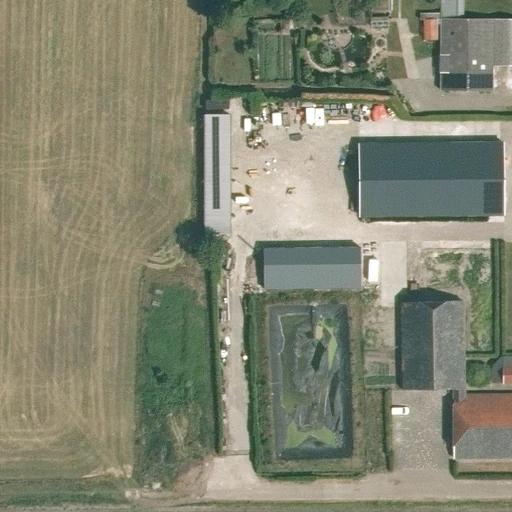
[(511,0),(441,0),(442,19),(463,19),(462,0),(511,0)]
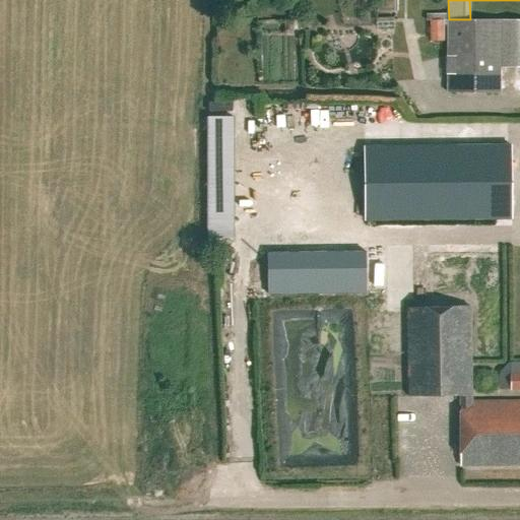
[(427,14),(427,21),(430,21),(430,42),(444,42),(444,22),(447,22),(447,15),(427,14)]
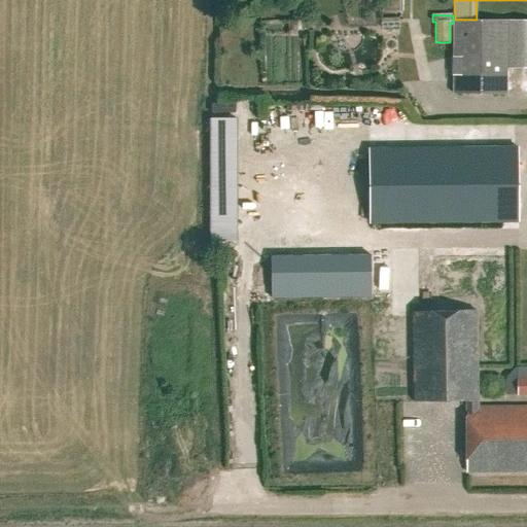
[(399,19),(381,20),(382,28),(399,27),(399,19)]
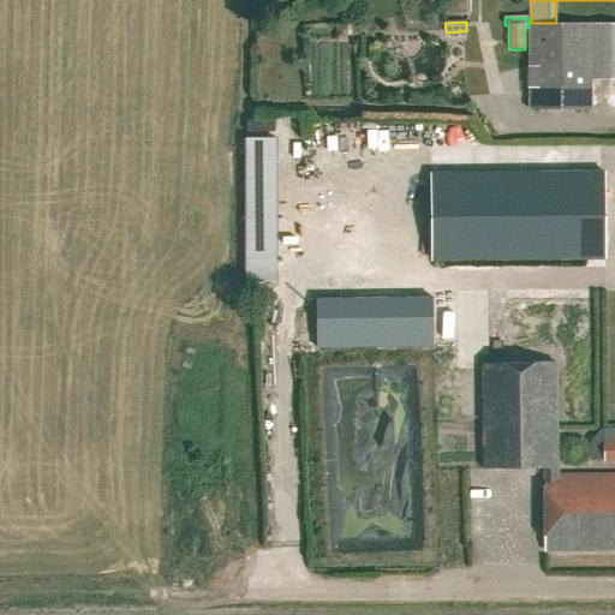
[(527,29),(527,111),(550,111),(591,111),(591,85),(591,81),(614,79),(614,23),(529,24),(529,29),(527,29)]
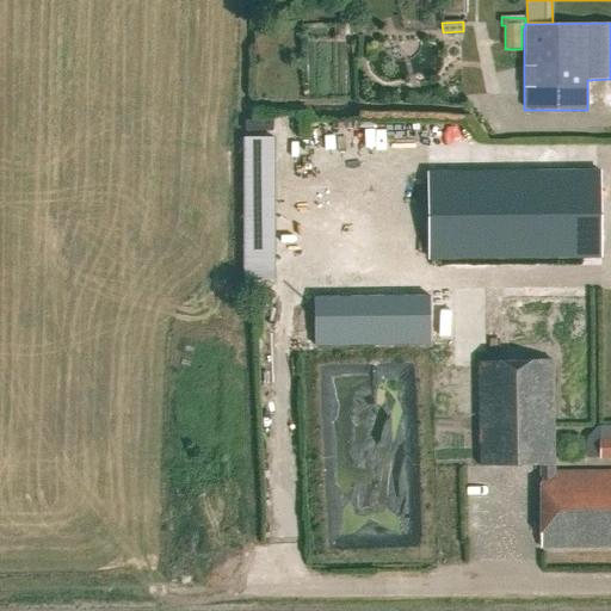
[(334,25),(334,35),(365,35),(365,25),(334,25)]
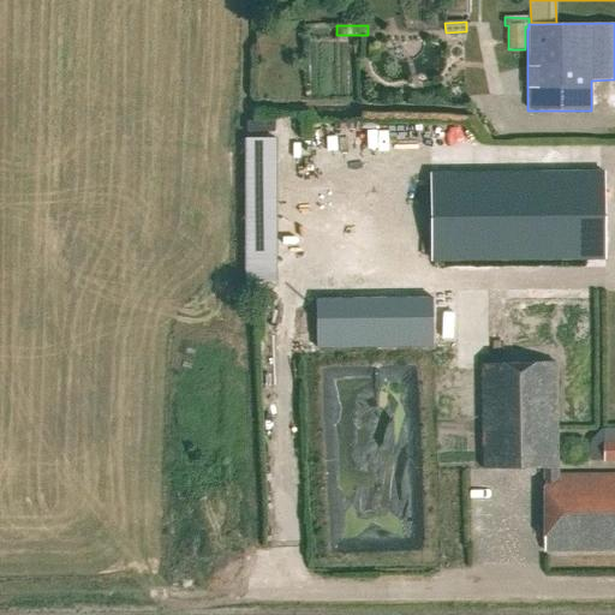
[(286,133),(286,117),(254,117),(254,133),(286,133)]
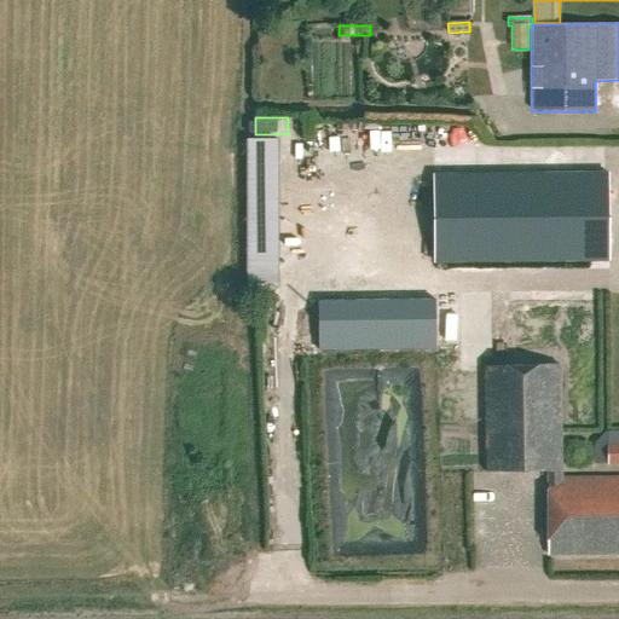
[(288,282),(288,137),(254,137),(254,281),(288,282)]
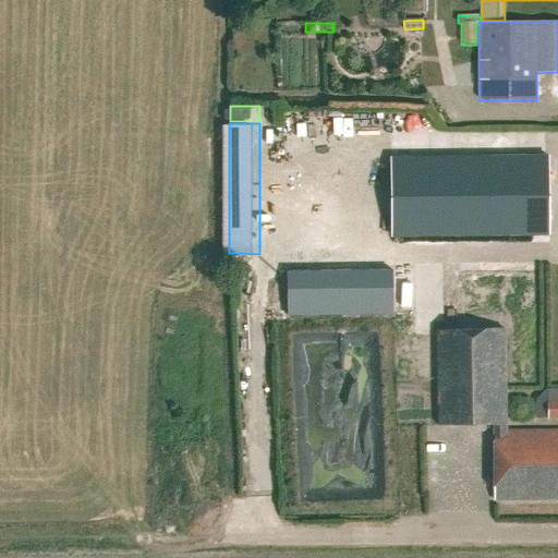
[(548,155),(390,157),(391,239),(549,237),(548,155)]
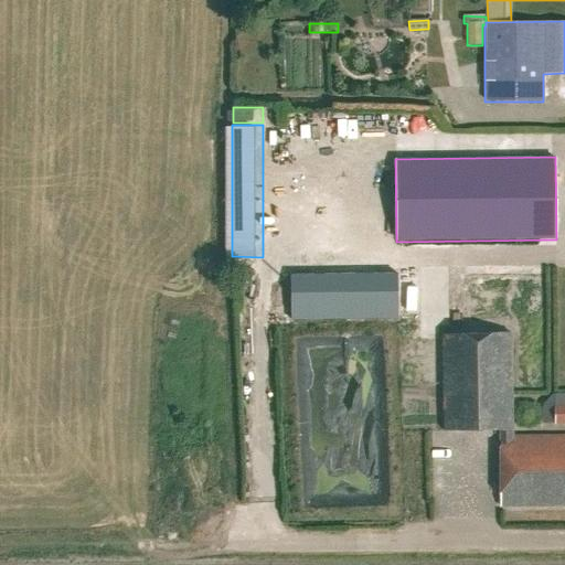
[(397,320),(397,275),(290,276),(290,321),(397,320)]
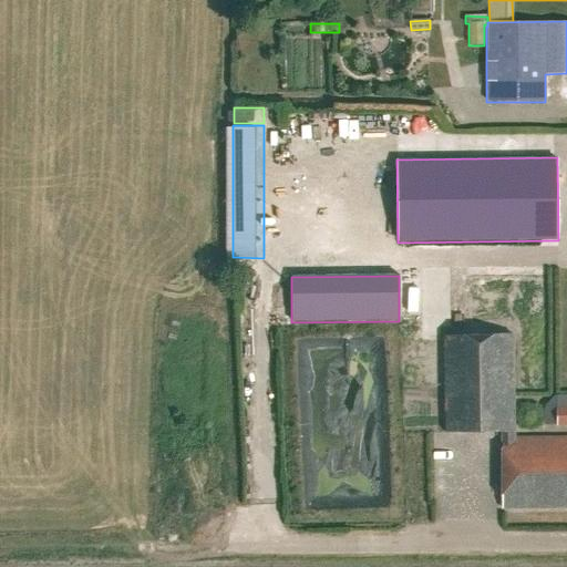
[(566,439),(514,440),(513,337),(441,338),(442,433),(498,432),(498,439),(500,513),(566,512),(566,439)]
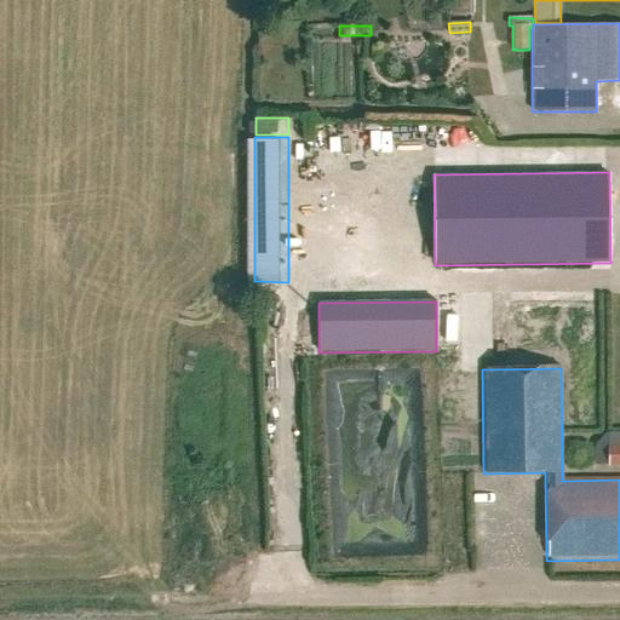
[(608,469),(619,469),(619,448),(608,449),(608,469)]
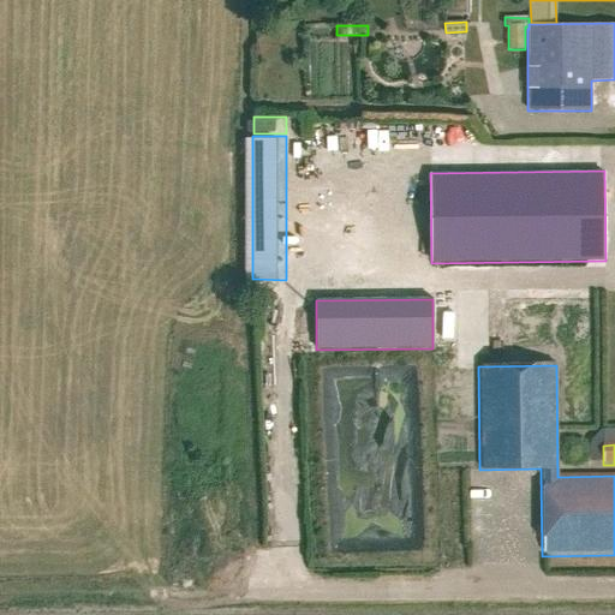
All buildings are outlined.
